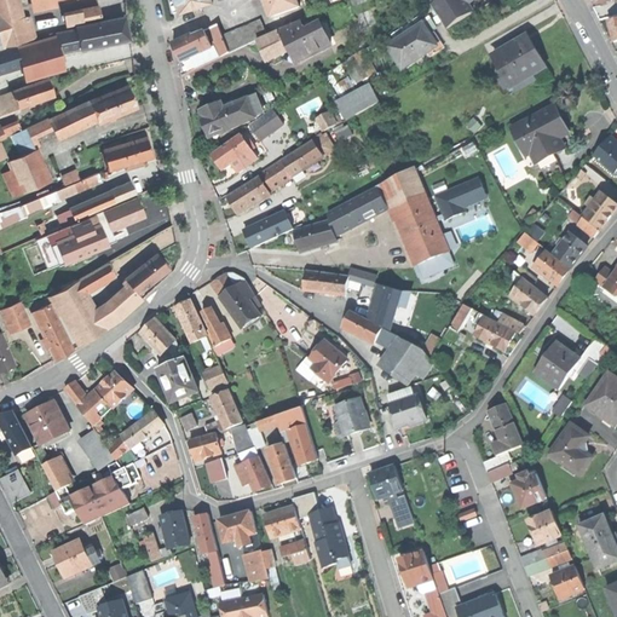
[(0,33),(23,28),(19,15),(16,0),(0,0),(0,33)]
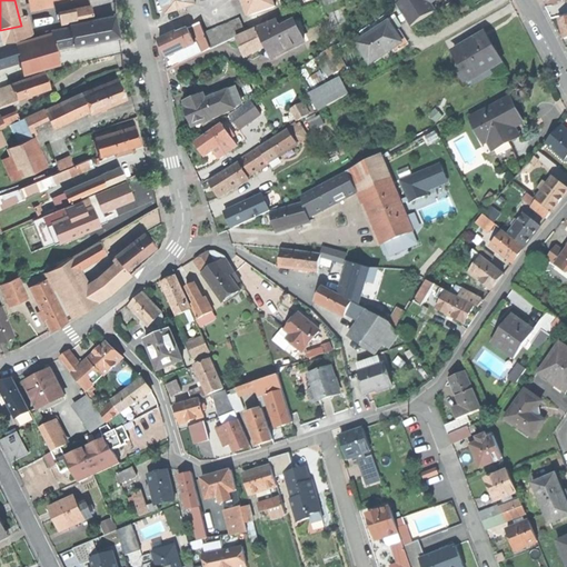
[(162,0),(162,1),(166,11),(176,8),(177,9),(183,7),(183,6),(194,1),(194,0),(162,0)]
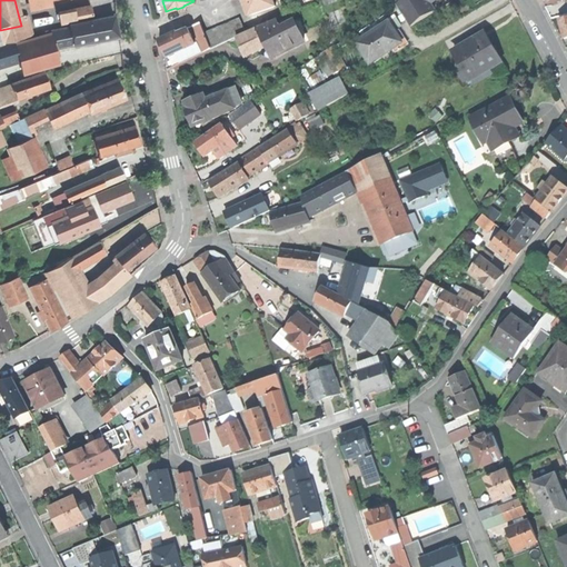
[(244,0),(248,13),(274,5),(272,0),(244,0)]
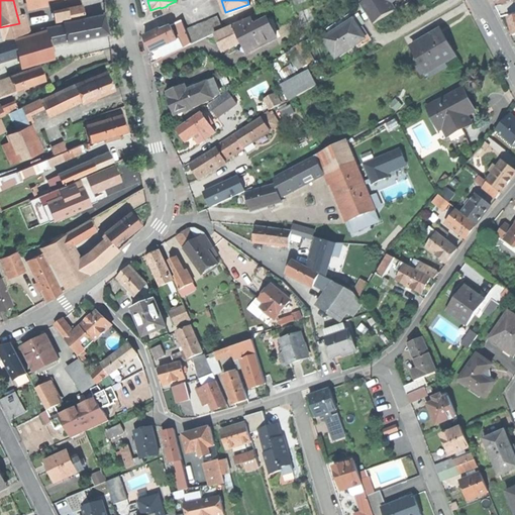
[(393,8),(387,0),(359,0),(358,1),(372,22),(393,8)]
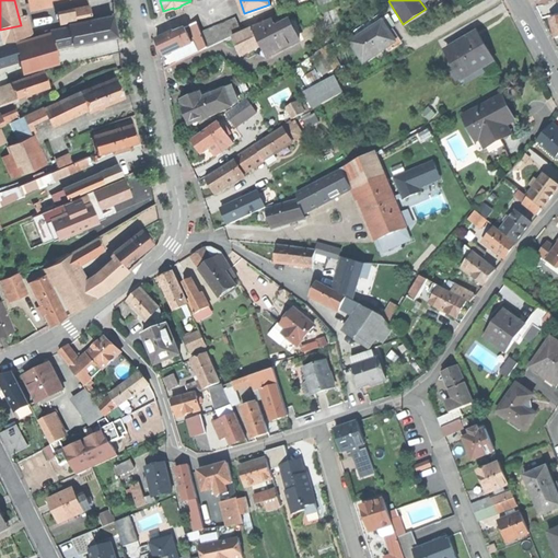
[(541,15),(557,10),(557,0),(550,0),(536,4),(541,15)]
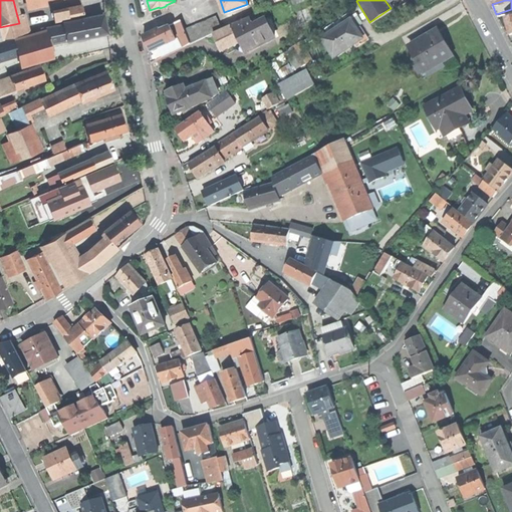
[(50,9),(52,19),(76,14),(75,12),(81,11),(80,4),(50,9)]
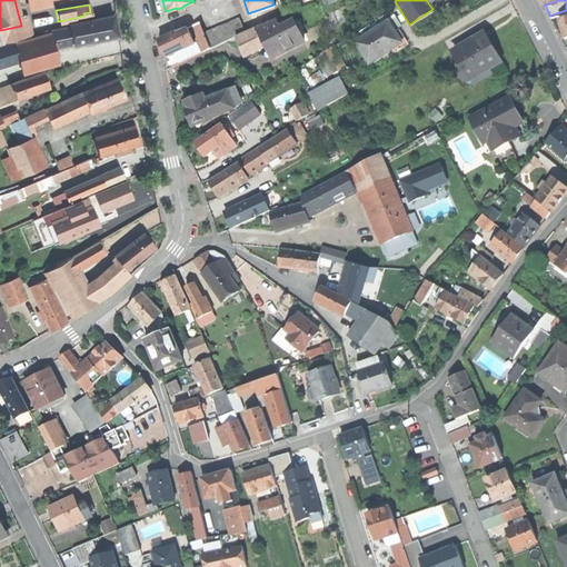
[(25,12),(18,13),(21,26),(0,30),(0,40),(29,33),(25,12)]
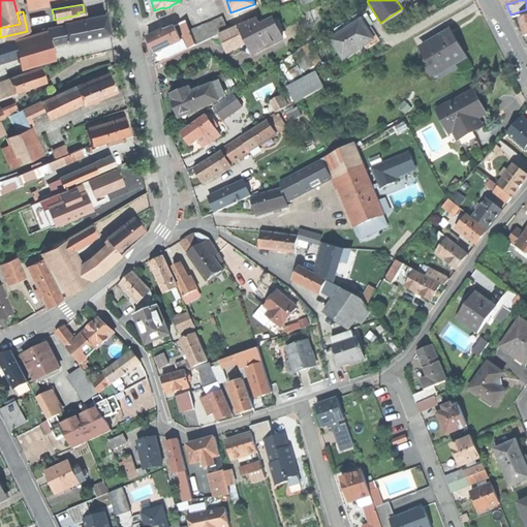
[(67,39),(109,31),(106,22),(104,12),(63,21),(63,23),(67,39)]
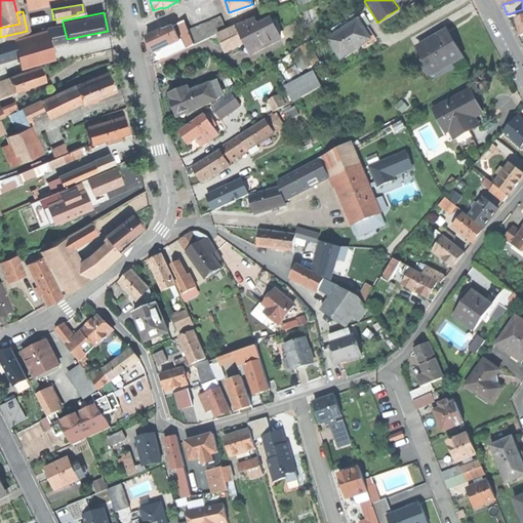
[(219,15),(188,29),(191,36),(194,43),(214,33),(225,29),(219,15)]
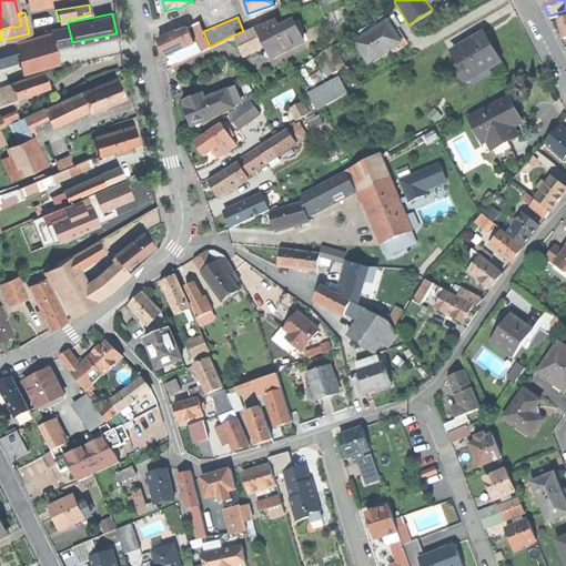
[(243,31),(232,36),(236,44),(240,50),(254,42),(258,48),(263,44),(269,42),(274,53),(302,41),(293,21),(278,27),(273,18),(243,31)]
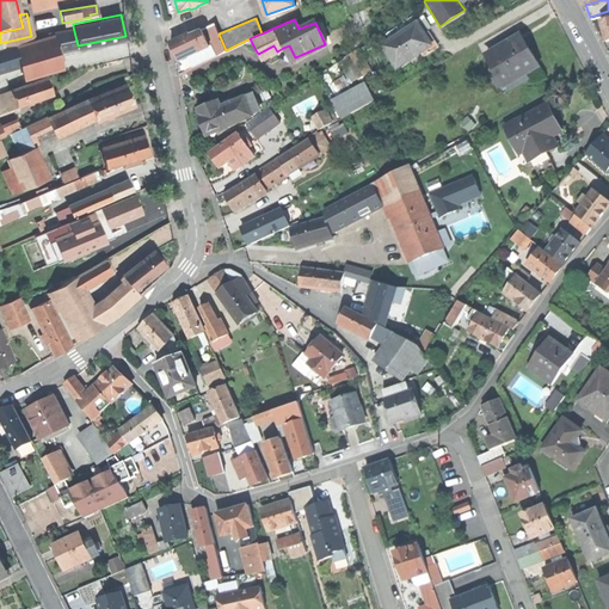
[(380,43),(395,66),(430,43),(422,31),(416,20),(380,43)]
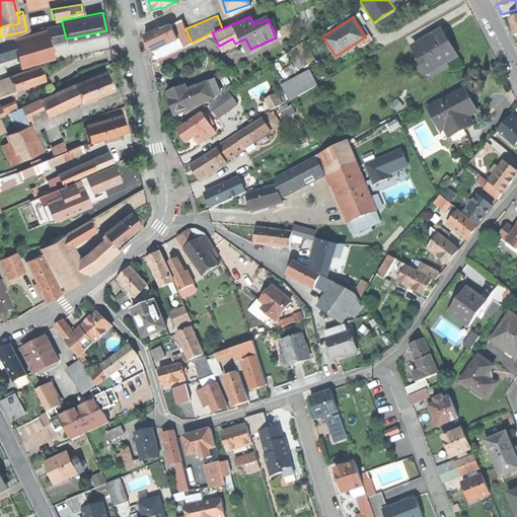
[(172,23),(175,31),(185,27),(181,19),(172,23)]
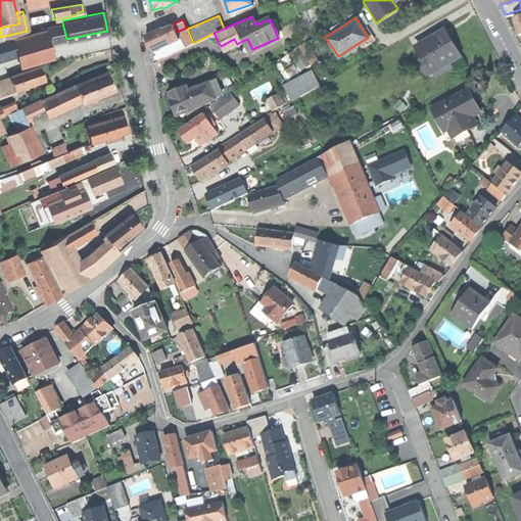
[(49,42),(66,39),(62,22),(45,26),(45,29),(49,42)]
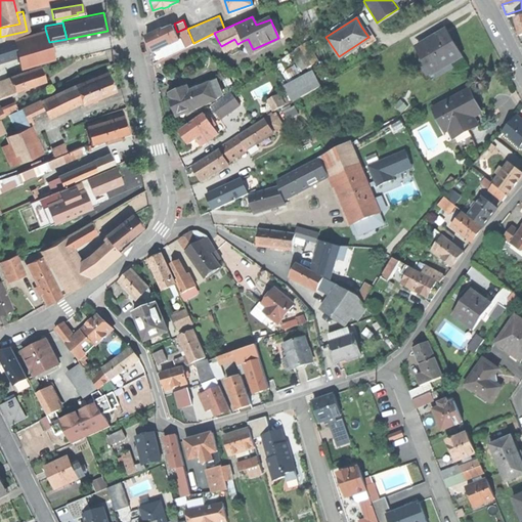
[(172,25),(163,28),(166,36),(175,32),(172,25)]
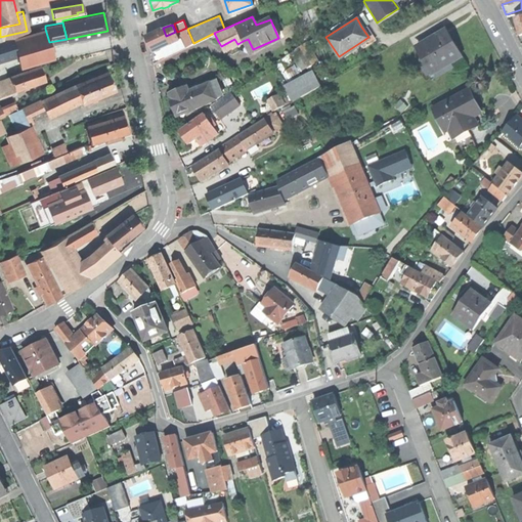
[(163,28),(145,35),(148,43),(151,50),(178,39),(175,32),(166,36),(163,28)]
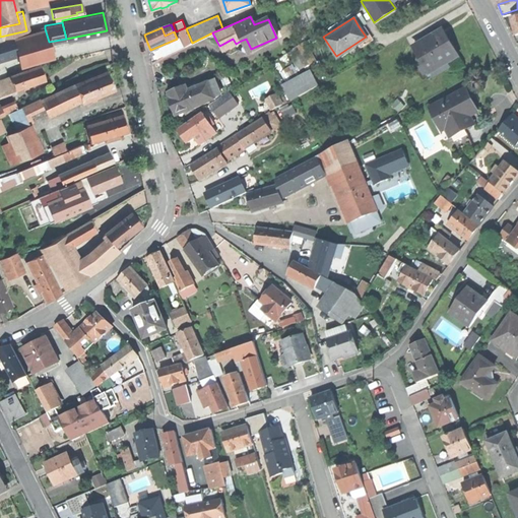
[(176,31),(180,40),(189,36),(186,28),(185,27),(176,31)]
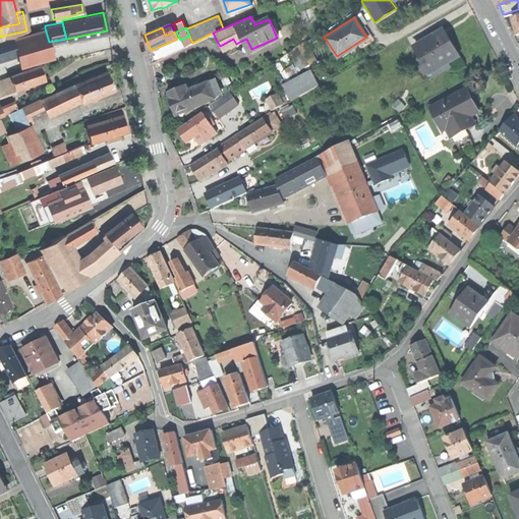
[(53,56),(49,42),(45,29),(11,38),(14,50),(18,65),(53,56)]
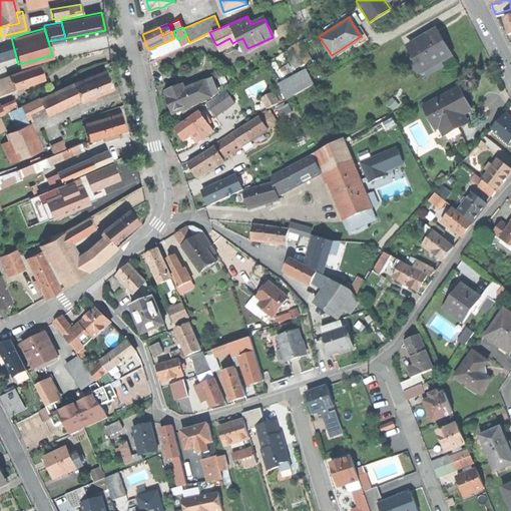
[(408,43),(422,68),(440,58),(440,59),(450,54),(443,43),(436,30),(426,36),(425,34),(408,43)]
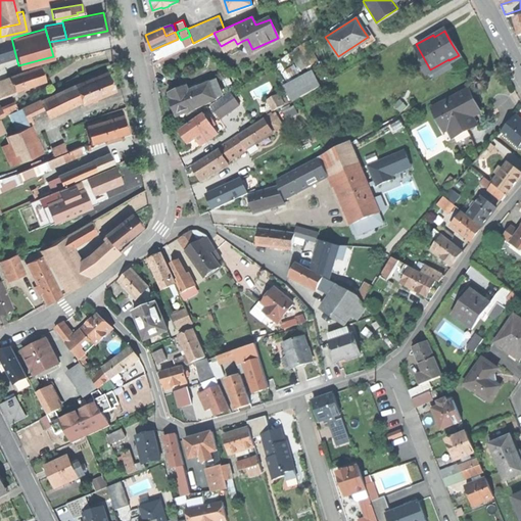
[(184,46),(193,43),(190,36),(181,40),(184,46)]
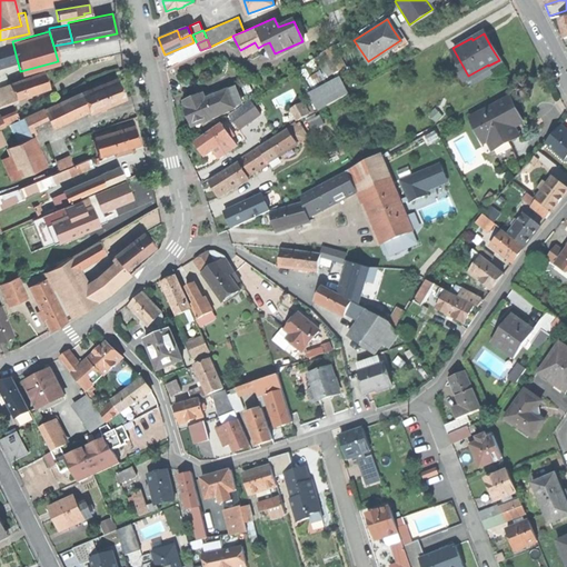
[(0,59),(16,55),(12,41),(11,40),(0,43),(0,59)]
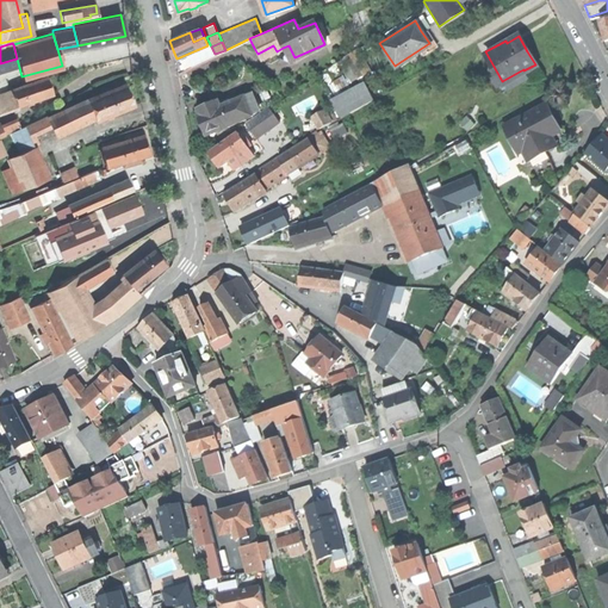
[(261,60),(277,51),(273,45),(258,54),(261,60)]
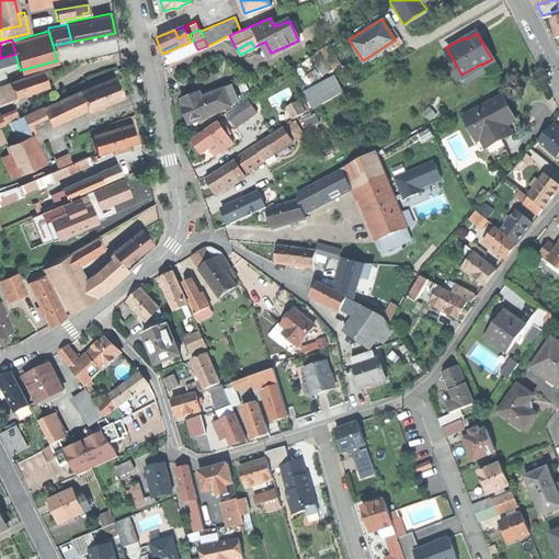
[(264,56),(271,53),(265,42),(260,44),(264,56)]
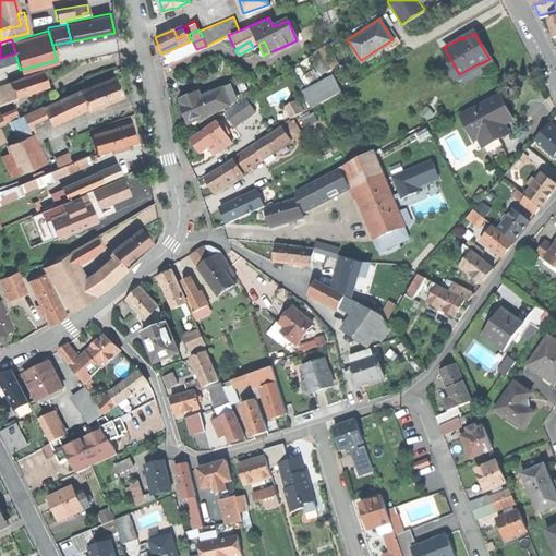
[(314,50),(327,71),(338,63),(325,43),(314,50)]
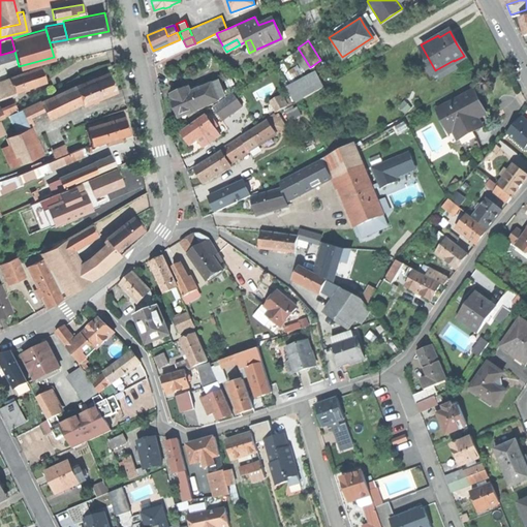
[(8,76),(13,90),(43,80),(41,72),(38,65),(8,76)]
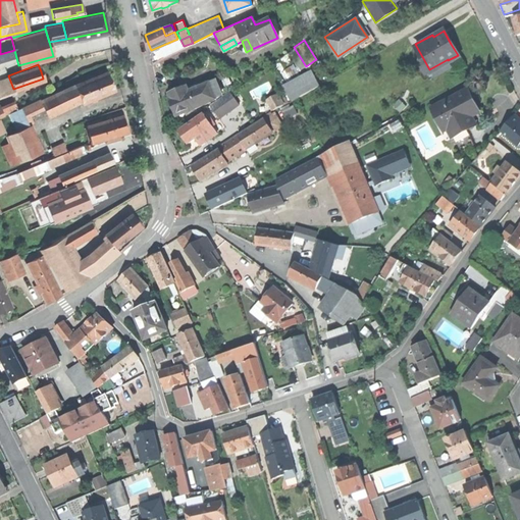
[(105,70),(73,83),(80,99),(81,101),(113,89),(110,82),(105,70)]
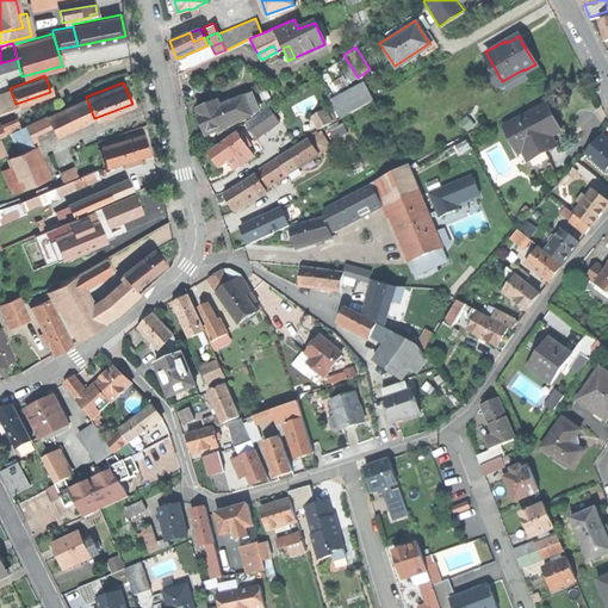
[(364,84),(332,99),(340,116),(372,99),(364,84)]
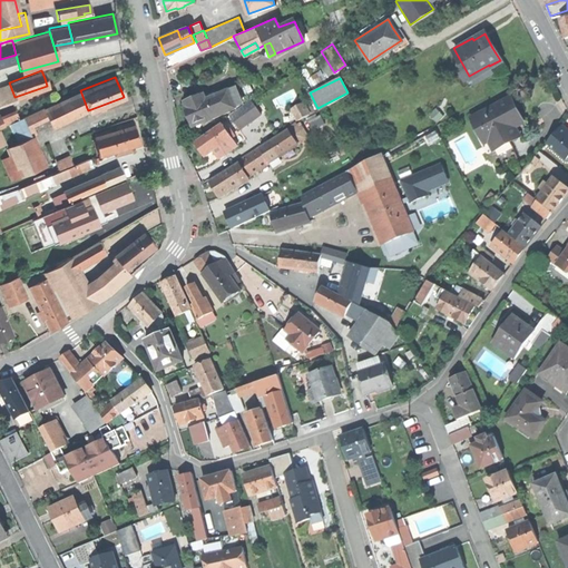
[(0,101),(15,97),(9,82),(0,85),(0,101)]
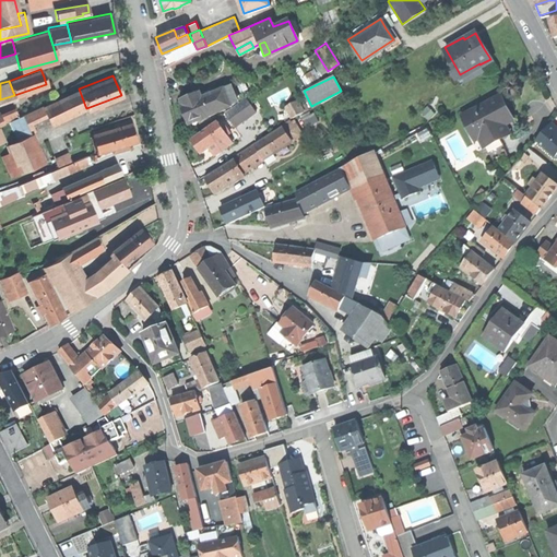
[(229,83),(223,86),(230,104),(237,101),(229,83)]
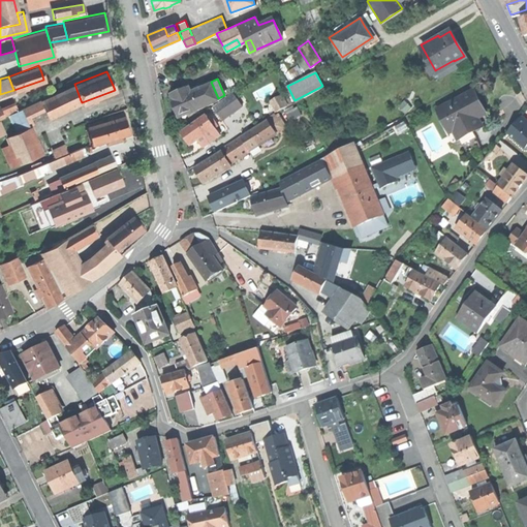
[(179,115),(218,98),(211,82),(190,91),(185,93),(173,98),(172,99),(175,107),(179,115)]
